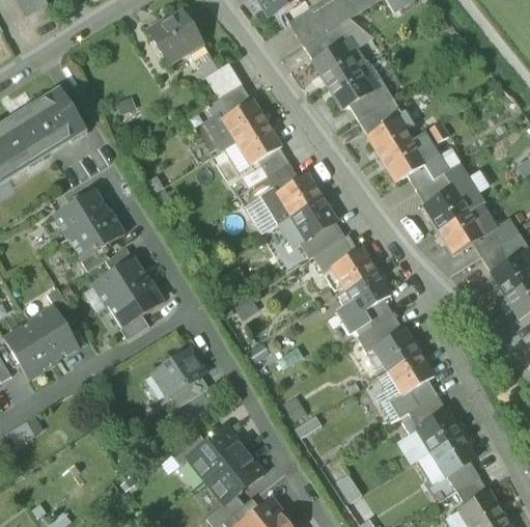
[(28,0),(21,4),(27,16),(49,3),(47,0),(28,0)]
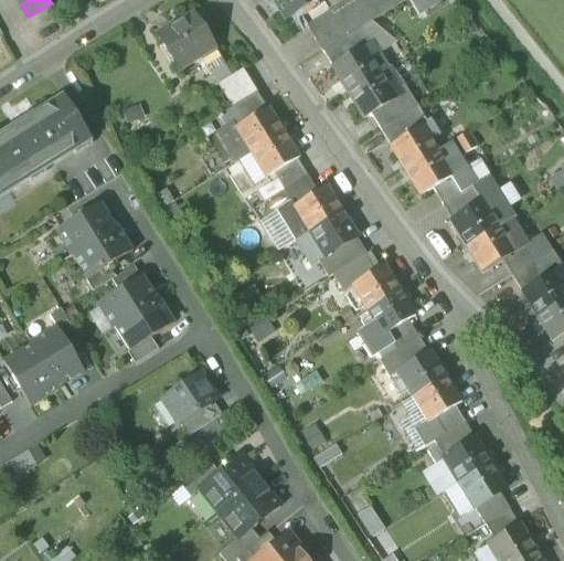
[(279,0),(290,18),(319,0),(279,0)]
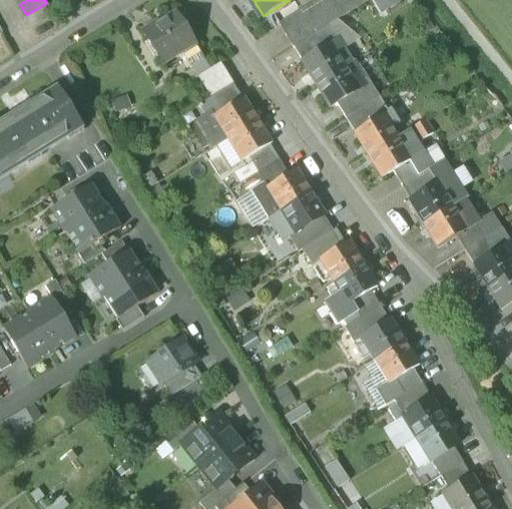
[(281,23),(294,44),(329,23),(333,21),(338,17),(366,0),(318,0),(316,1),(281,23)]
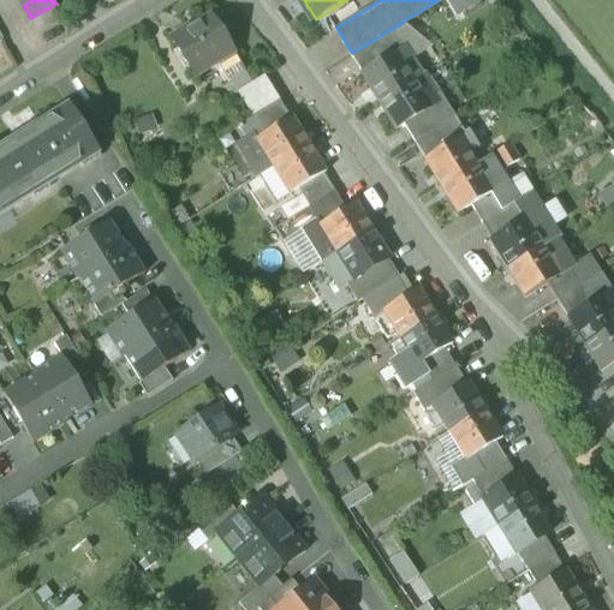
[(449,0),(458,12),(477,0),(449,0)]
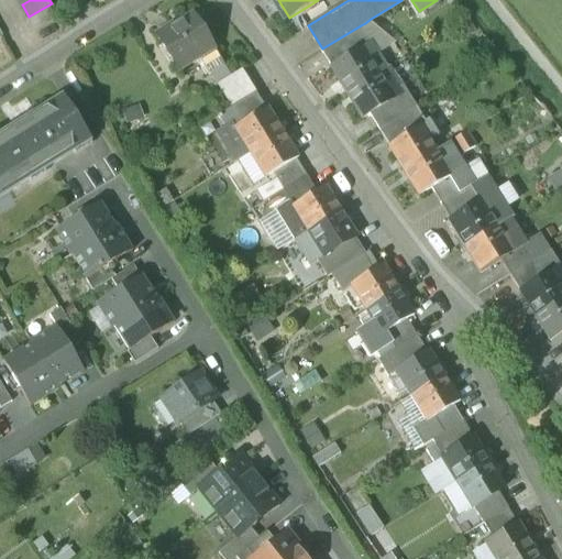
[(58,15),(52,3),(29,17),(35,29),(58,15)]
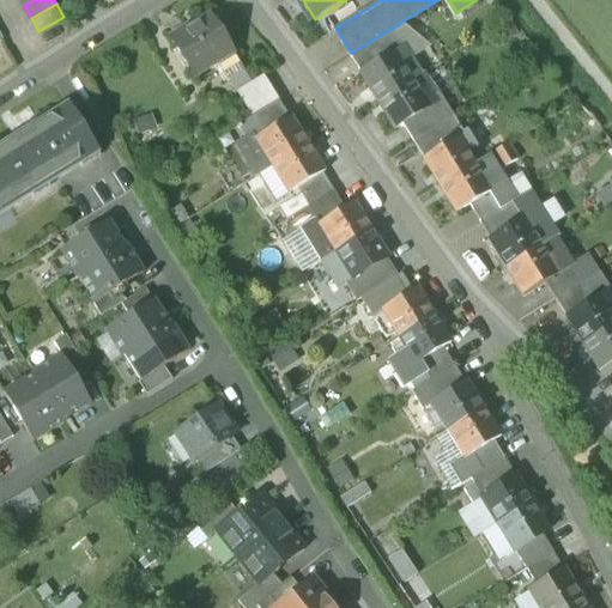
[(195,76),(213,64),(236,50),(213,14),(192,28),(195,34),(176,46),(195,76)]
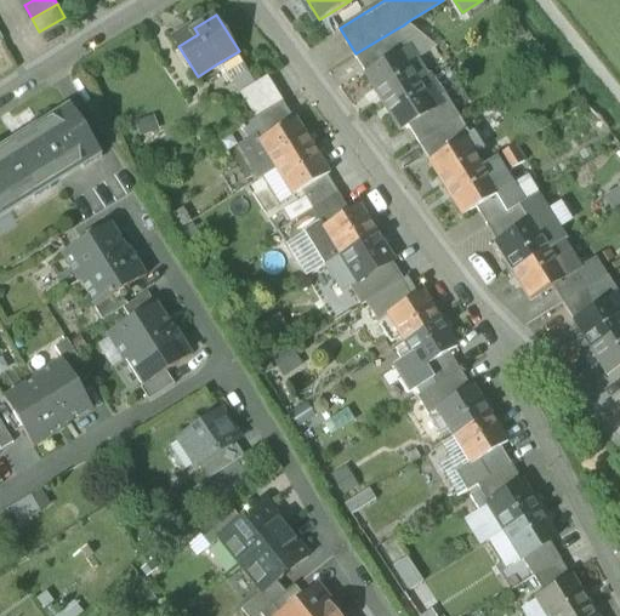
[(438,45),(409,21),(403,26),(398,28),(399,28),(409,45),(417,57),(438,45)]
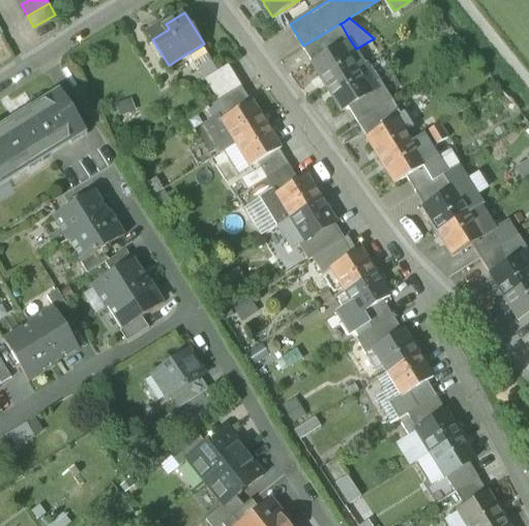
[(166,24),(163,20),(146,30),(152,39),(169,29),(166,24)]
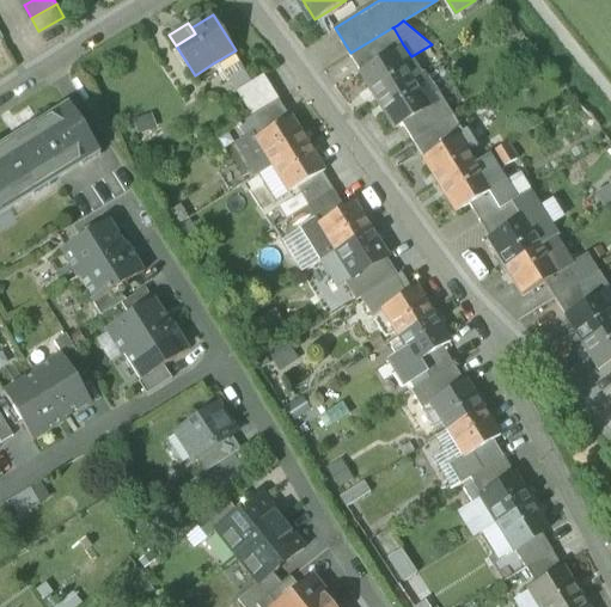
[(350,53),(361,71),(395,50),(403,44),(393,28),(350,53)]
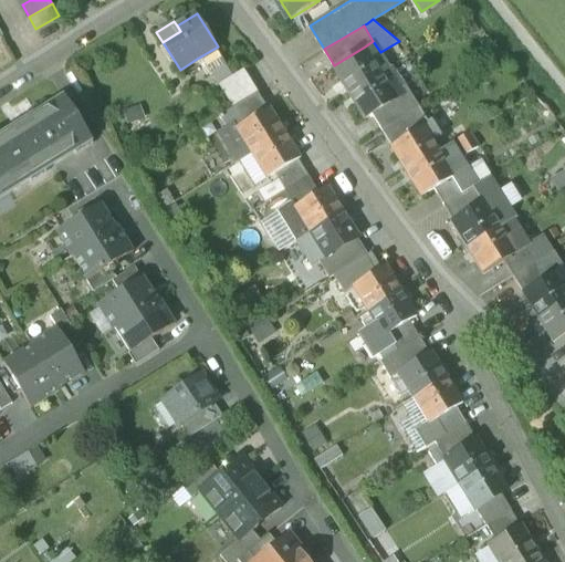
[(373,41),(365,47),(377,66),(386,62),(380,52),(373,41)]
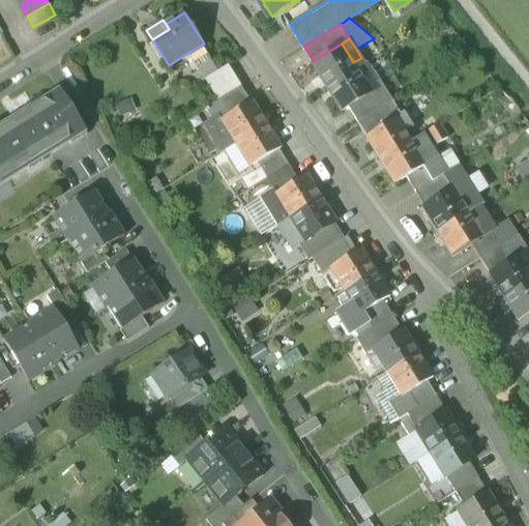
[(213,58),(204,44),(184,55),(194,69),(199,67),(212,59),(213,58)]
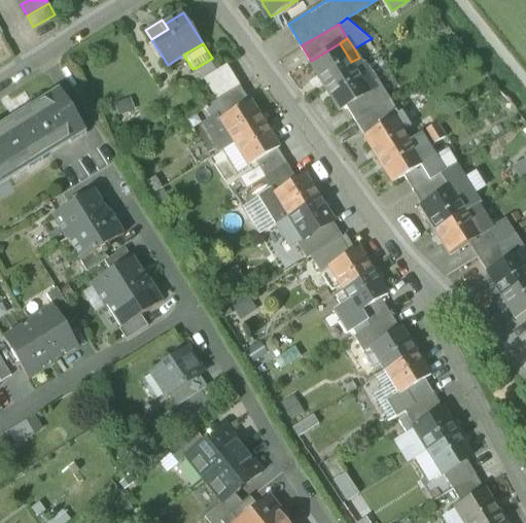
[(354,66),(351,62),(340,43),(311,61),(325,84),(354,66)]
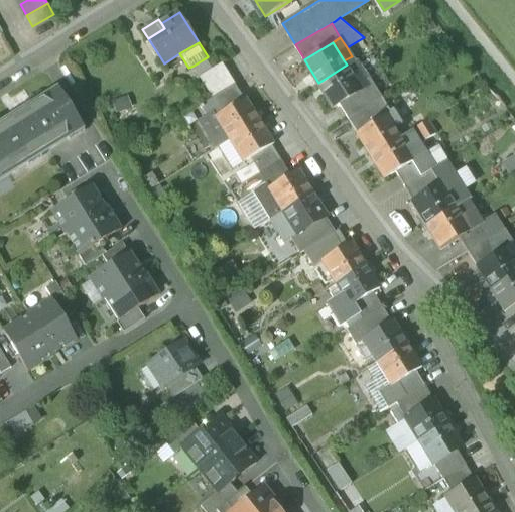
[(200,76),(213,68),(207,57),(194,66),(200,76)]
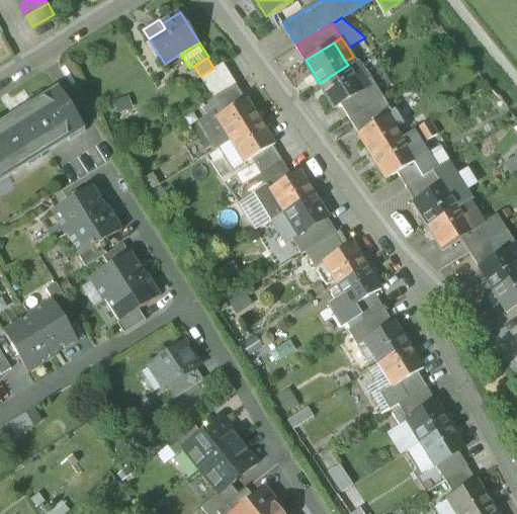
[(350,69),(360,63),(357,59),(348,65),(350,69)]
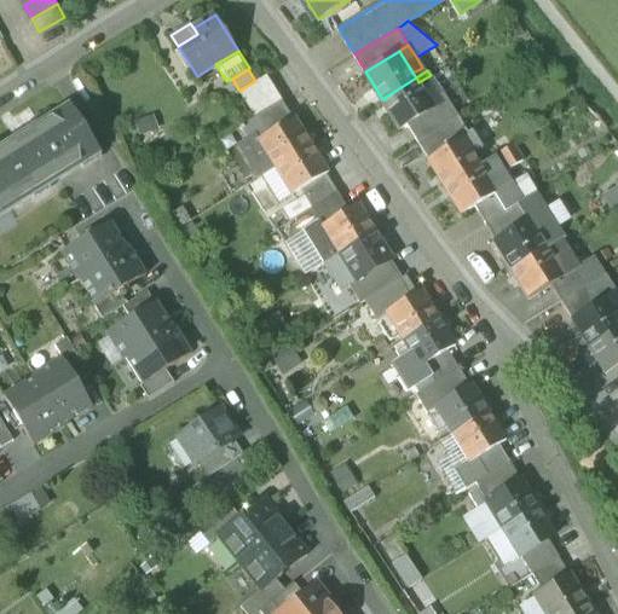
[(255,115),(259,113),(282,98),(267,74),(255,81),(240,91),(255,115)]
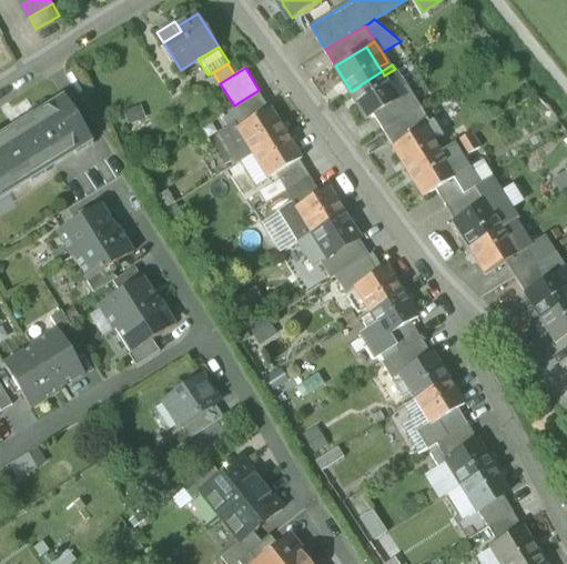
[(395,69),(384,76),(397,97),(396,98),(406,113),(419,106),(421,104),(407,84),(406,86),(395,69)]
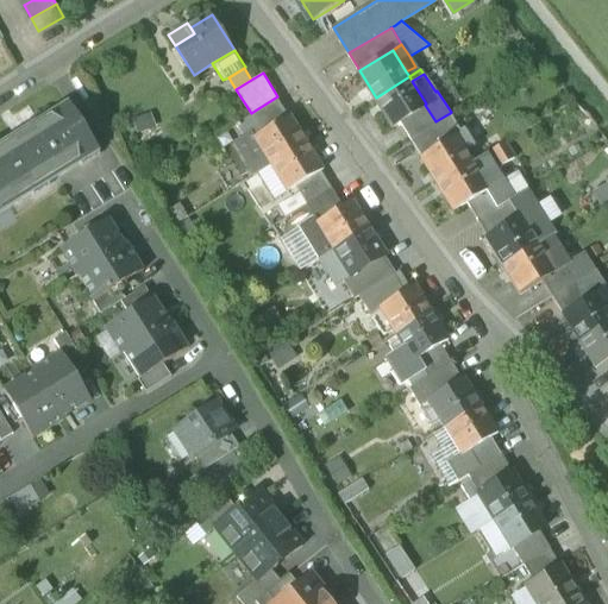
[(400,120),(425,105),(426,104),(412,81),(409,76),(376,98),(393,125),(400,120)]
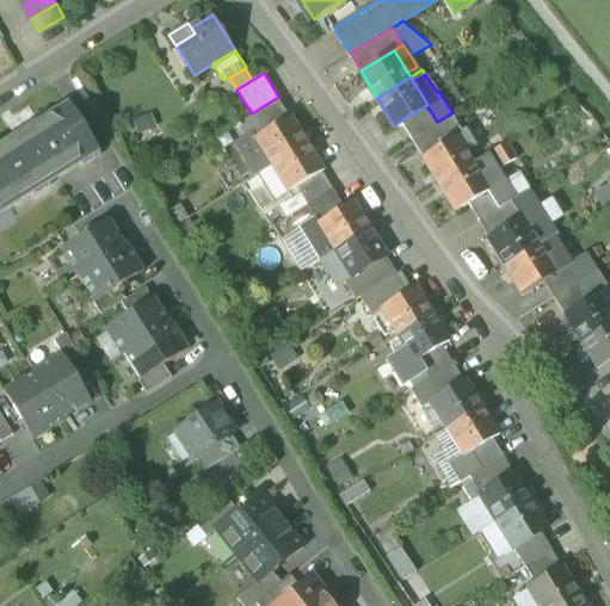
[(289,115),(278,97),(256,111),(267,129),(289,115)]
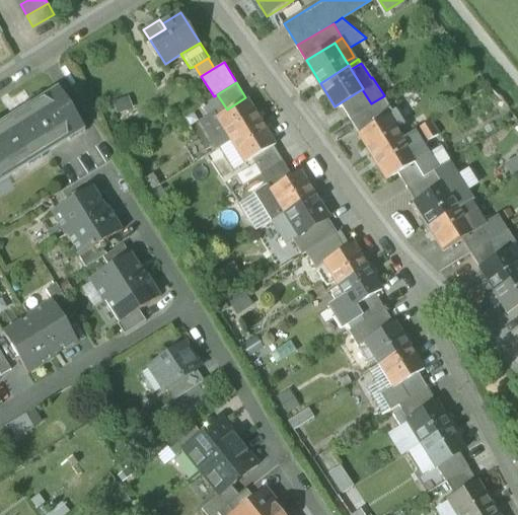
[(59,87),(1,123),(27,164),(70,138),(66,133),(81,124),(59,87)]
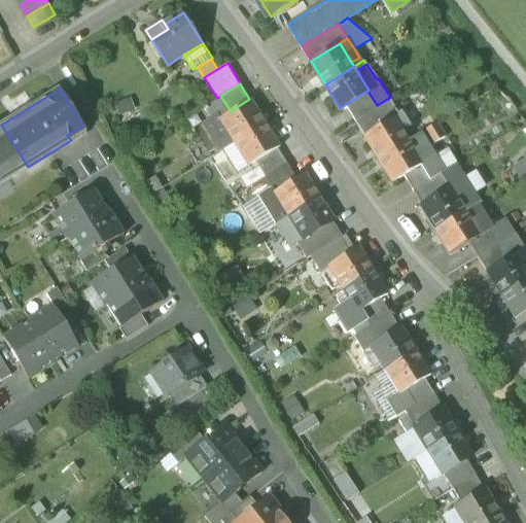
[(346,104),(355,118),(377,105),(367,91),(346,104)]
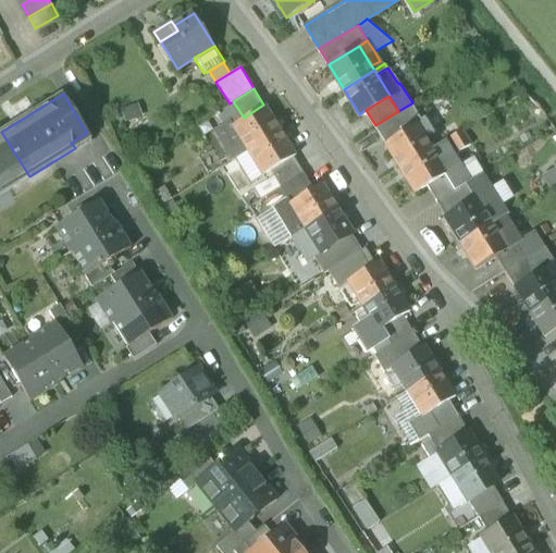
[(236,156),(249,148),(234,123),(244,118),(233,101),(230,103),(217,112),(223,123),(214,128),(233,158),(236,156)]
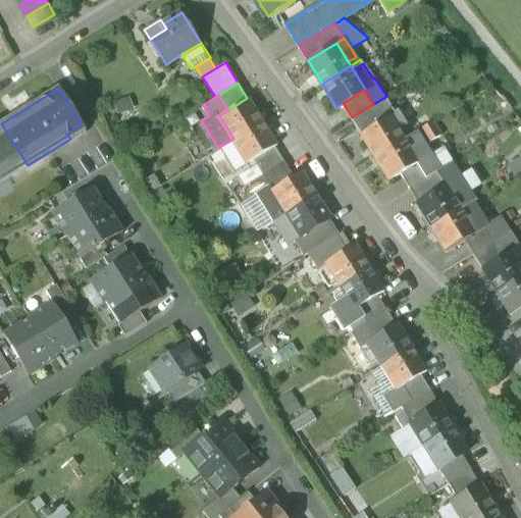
[(114,102),(118,113),(134,108),(129,96),(114,102)]
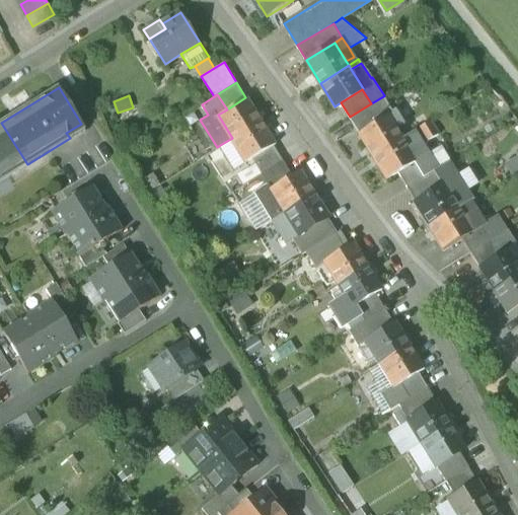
[(383,96),(371,103),(350,117),(359,132),(387,114),(387,116),(393,112),(392,109),(383,96)]
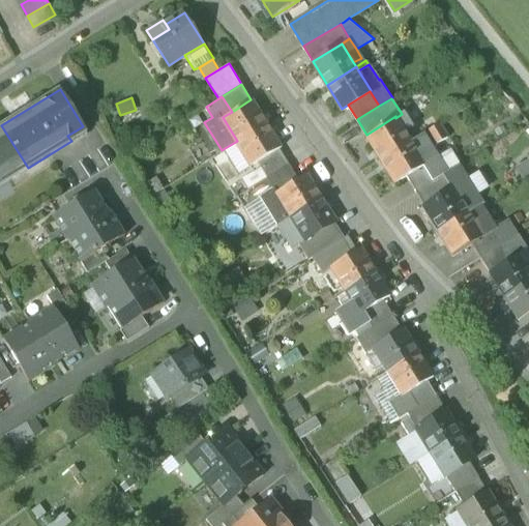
[(251,99),(232,112),(223,117),(237,141),(266,123),(251,99)]
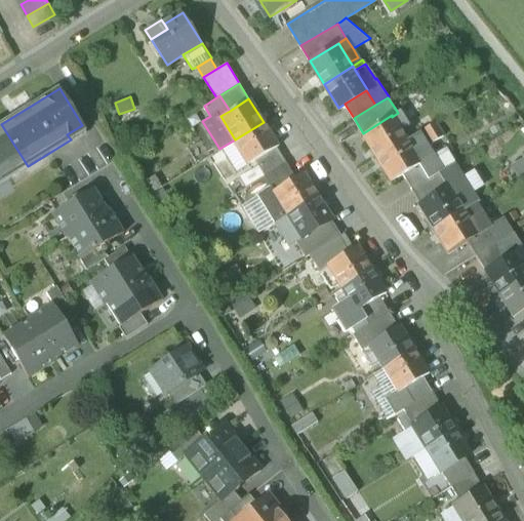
[(401,108),(397,111),(398,113),(392,117),(401,130),(411,124),(401,108)]
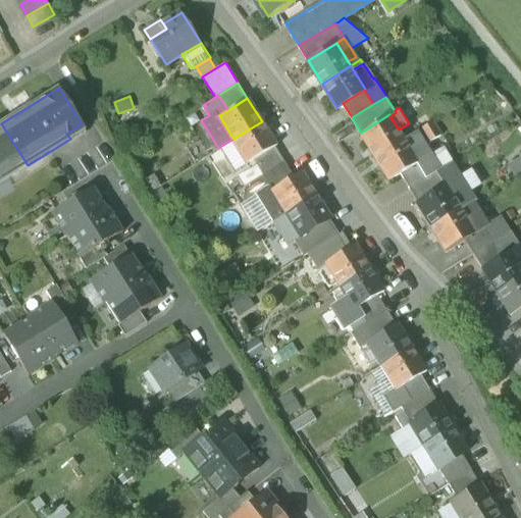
[(361,133),(376,155),(404,138),(399,130),(389,116),(389,114),(361,133)]
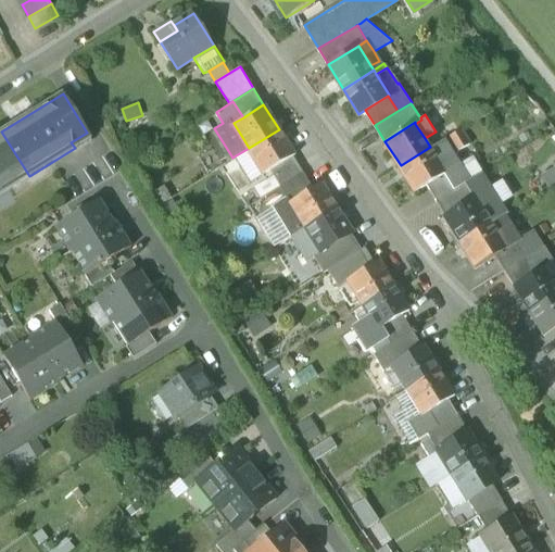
[(450,135),(458,150),(472,142),(463,127),(450,135)]
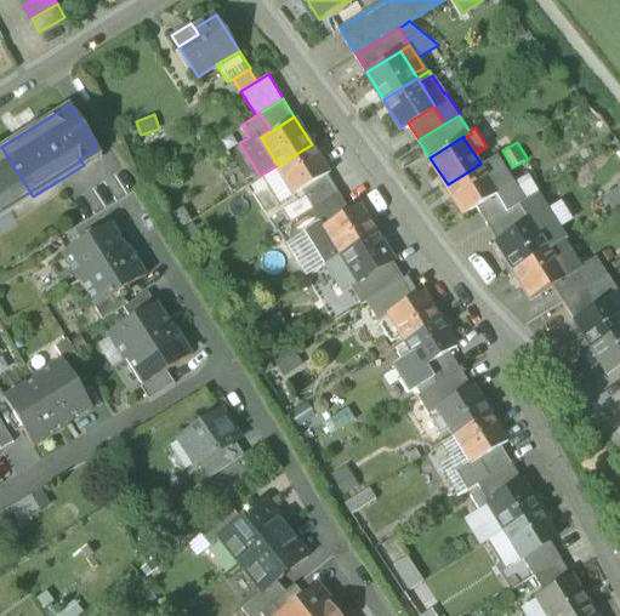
[(329,172),(312,144),(278,165),(295,193),(302,188),(328,172),(329,172)]
